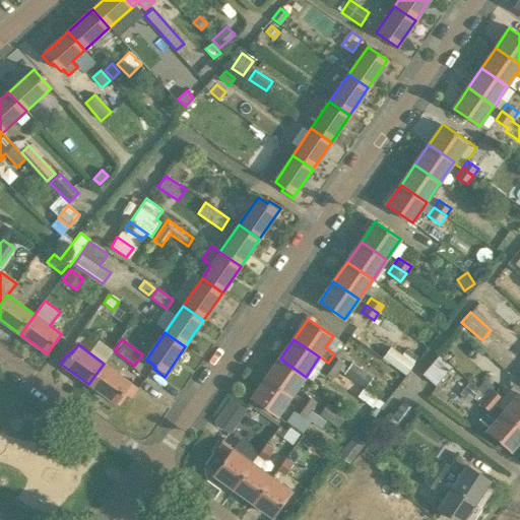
[(390,347),(382,359),(405,376),(413,364),(390,347)]
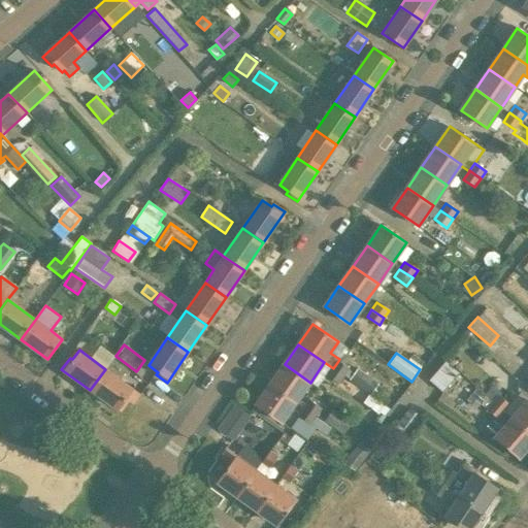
[(338,361),(333,368),(343,375),(349,368),(338,361)]
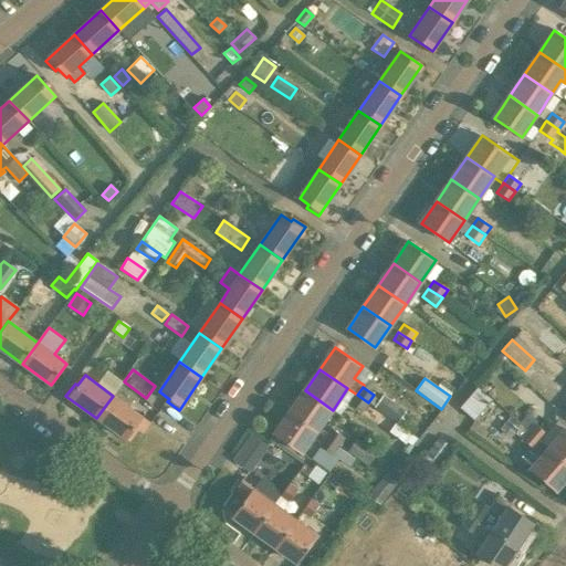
[(492,400),(477,388),(460,408),(474,420),(492,400)]
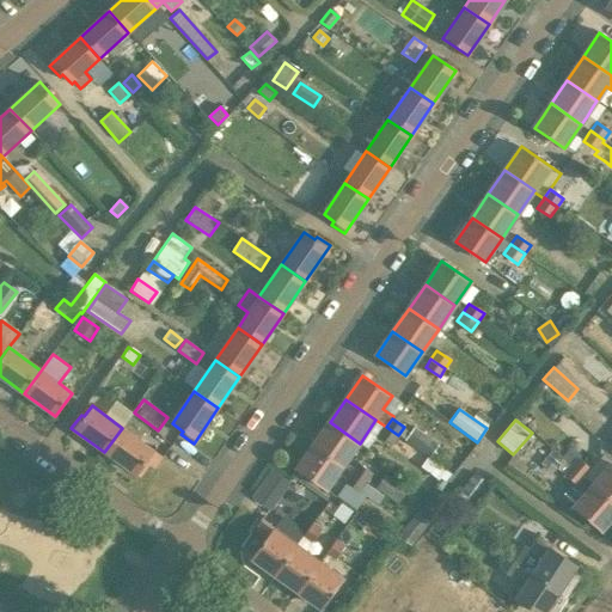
[(360,444),(330,422),(313,446),(343,466),(360,444)]
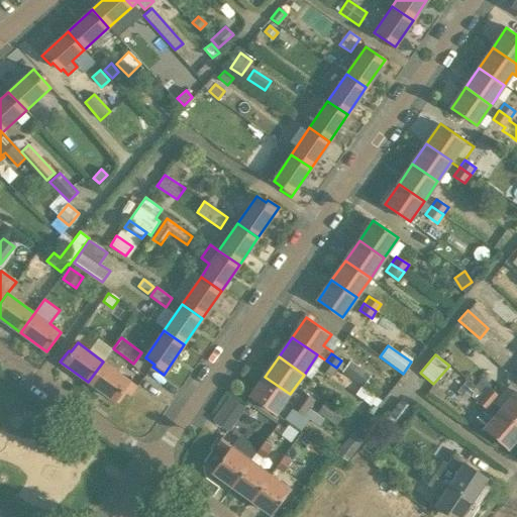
[(326,360),(320,369),(331,377),(336,368),(326,360)]
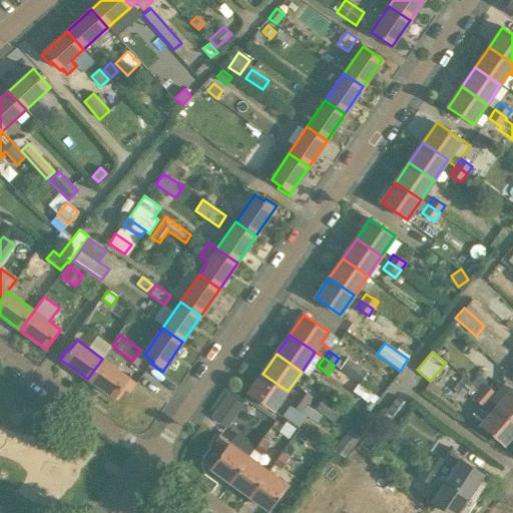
[(339,358),(334,365),(340,369),(339,370),(360,384),(368,372),(347,358),(345,362),(339,358)]
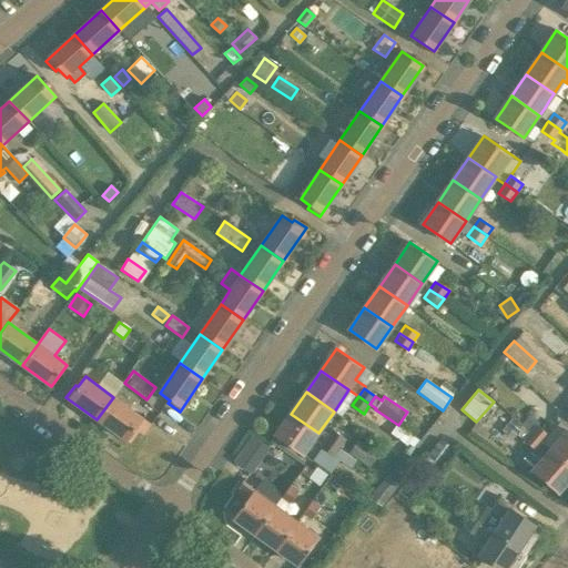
[(151,424),(144,419),(113,397),(97,419),(131,444),(140,433),(143,435),(151,424)]
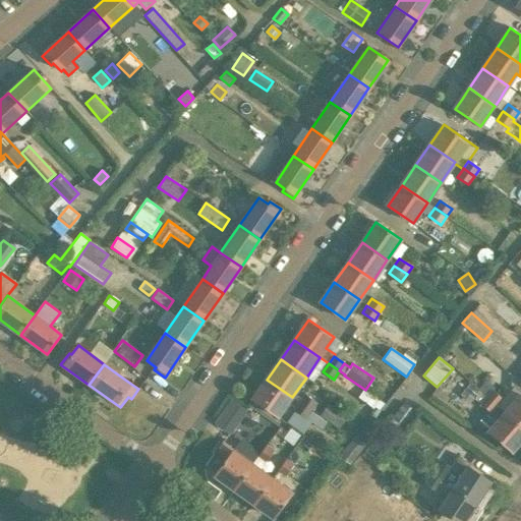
[(278,417),(292,397),(267,380),(252,400),(278,417)]
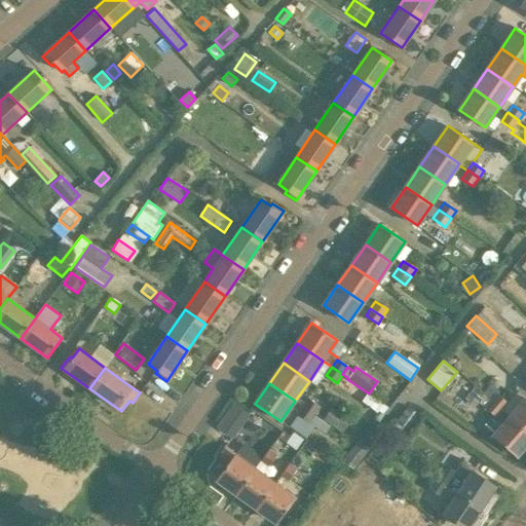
[(483,393),(475,385),(468,392),(477,401),(483,393)]
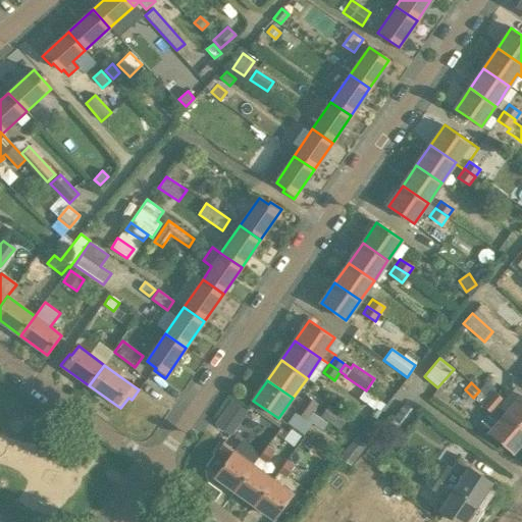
[(492,389),(486,397),(497,406),(503,399),(492,389)]
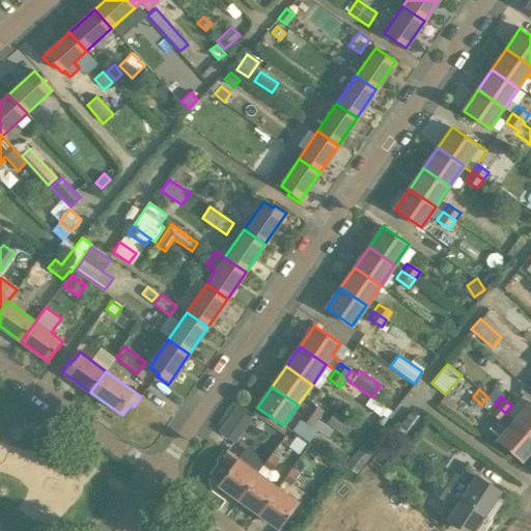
[(317,418),(323,411),(310,402),(305,410),(317,418)]
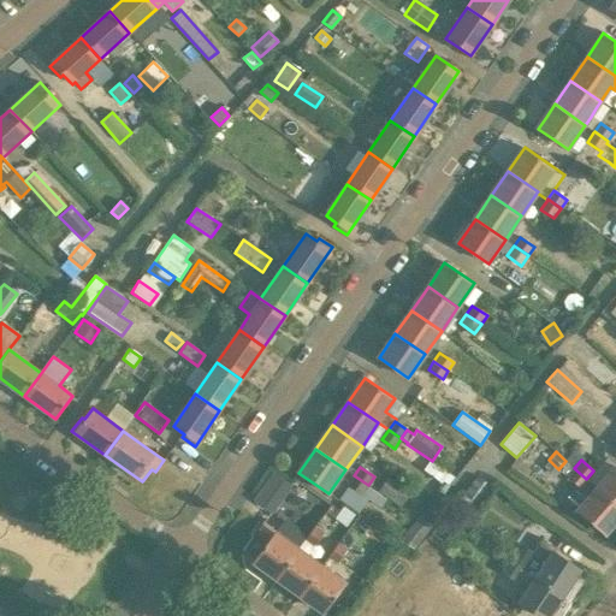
[(579,487),(586,479),(574,468),(567,477),(579,487)]
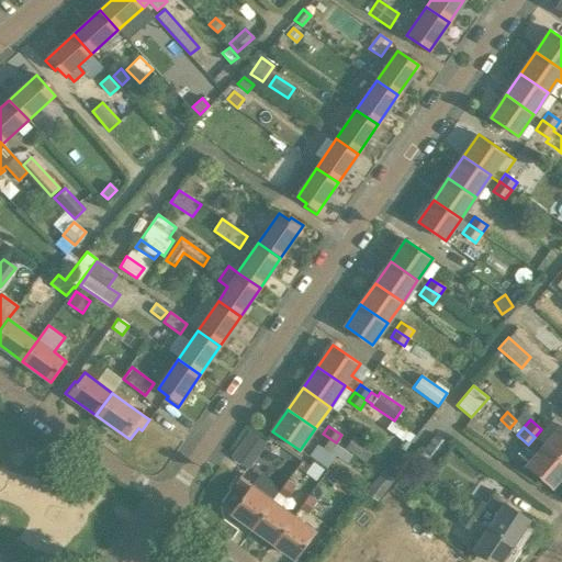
[(561,427),(546,447),(561,461),(561,427)]
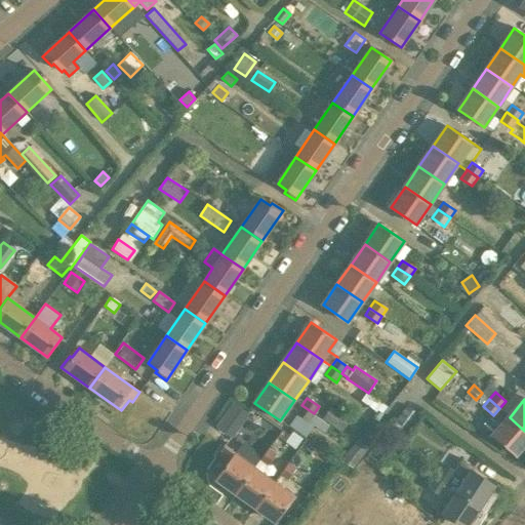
[(249,414),(234,402),(218,423),(235,435),(249,414)]
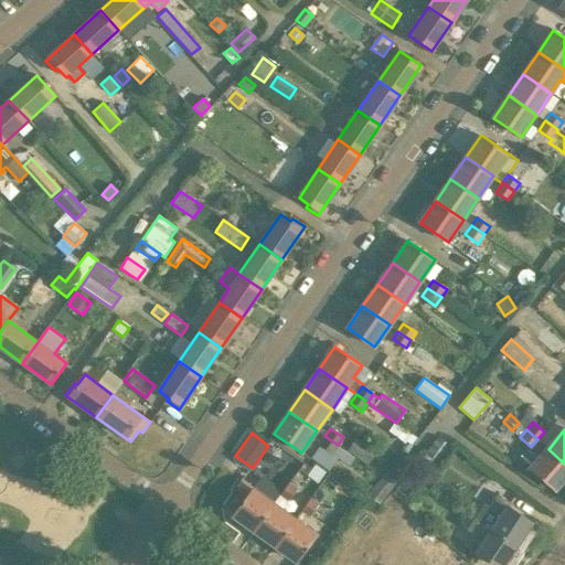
[(324,436),(319,445),(332,454),(338,445),(324,436)]
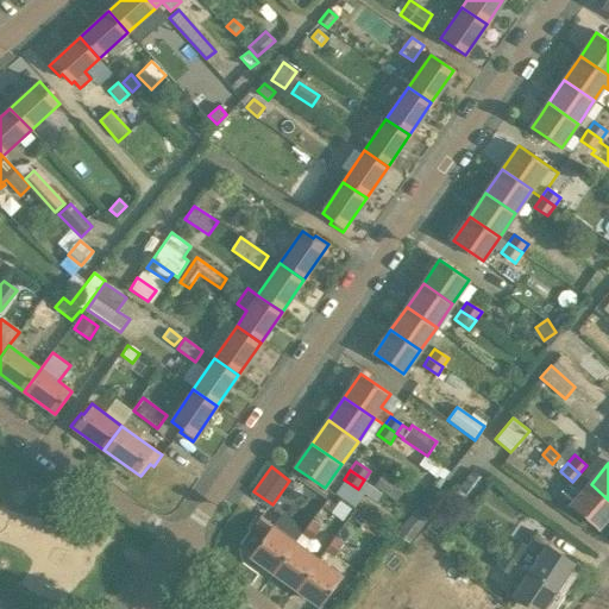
[(487,482),(471,471),(449,502),(464,513),(487,482)]
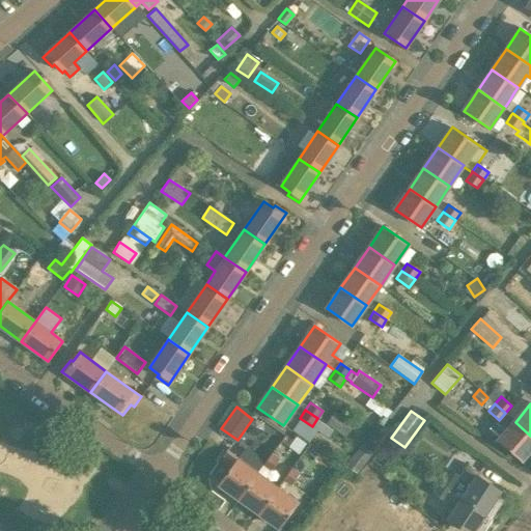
[(334,412),(326,424),(345,437),(354,425),(334,412)]
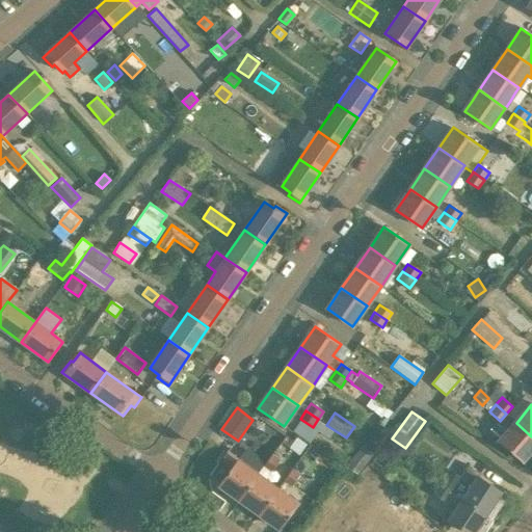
[(508,416),(506,414),(500,421),(497,424),(507,433),(500,442),(523,462),(531,450),(531,436),(516,423),(508,416)]
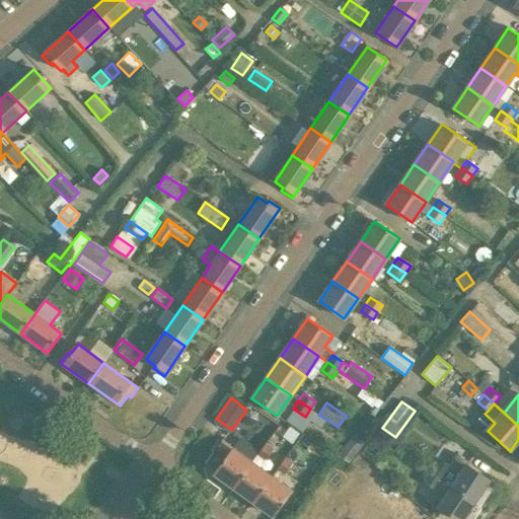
[(320,427),(325,420),(316,414),(311,421),(320,427)]
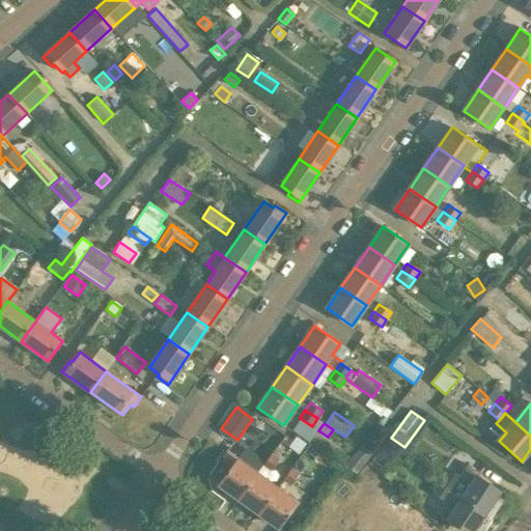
[(297,437),(288,447),(298,454),(306,444),(297,437)]
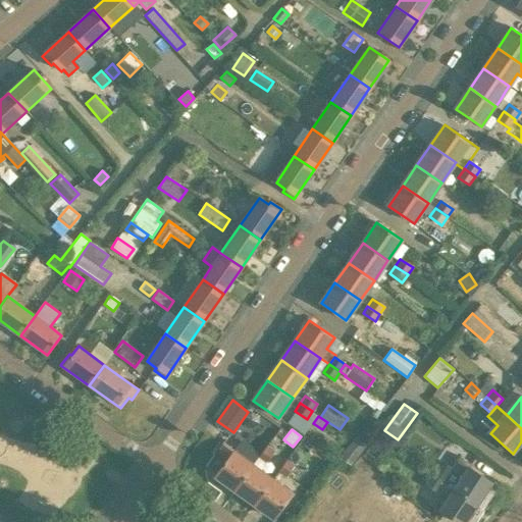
[(367,446),(355,436),(340,457),(351,465),(367,446)]
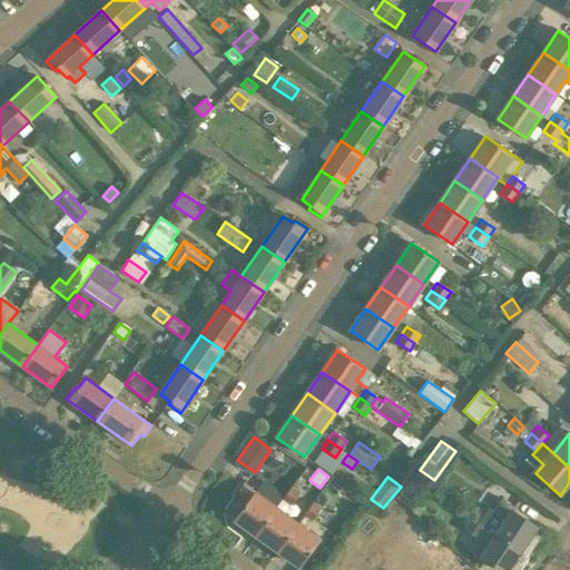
[(302,491),(293,484),(278,505),(282,508),(286,502),(292,505),(302,491)]
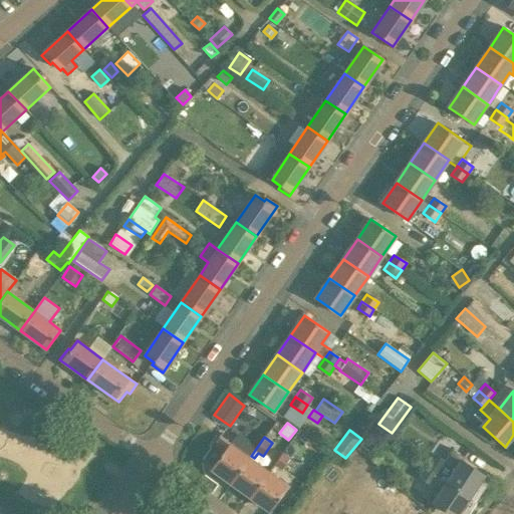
[(212,468),(232,482),(249,459),(220,438),(214,446),(223,453),(212,468)]
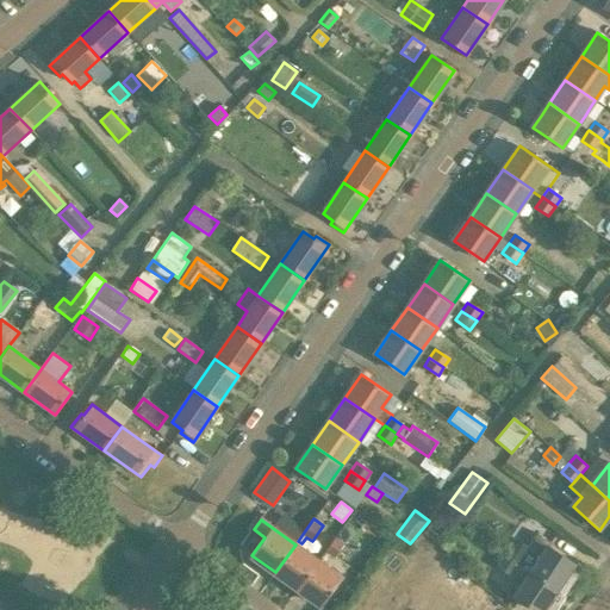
[(335,535),(325,551),(330,553),(335,556),(346,542),(335,535)]
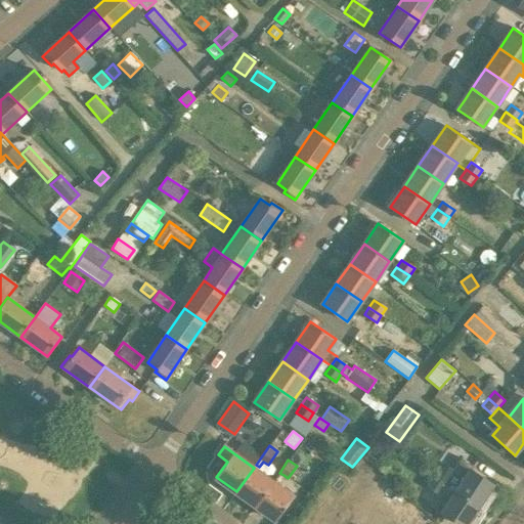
[(444,466),(435,478),(480,508),(493,486),(470,471),(472,468),(462,461),(454,472),(444,466)]
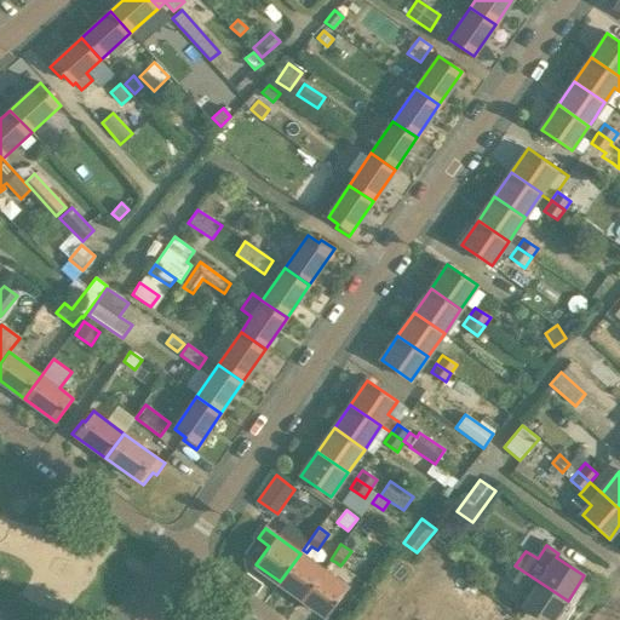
[(323,570),(300,554),(280,581),(303,598),(323,570)]
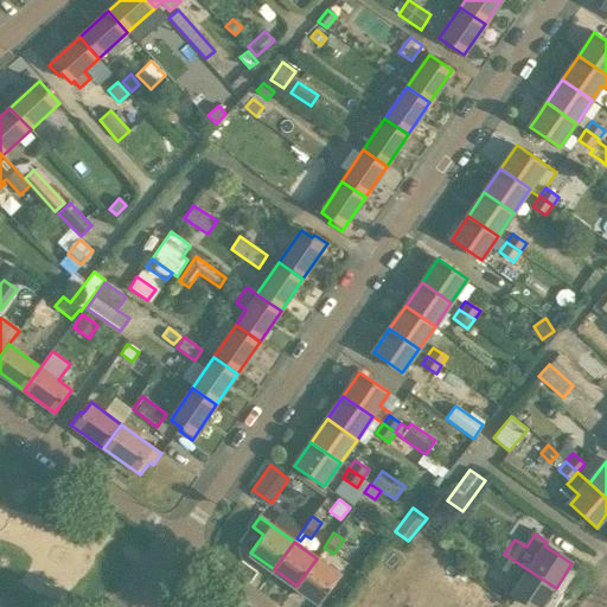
[(531,606),(543,606),(556,588),(504,554),(498,563),(522,579),(512,594),(531,606)]
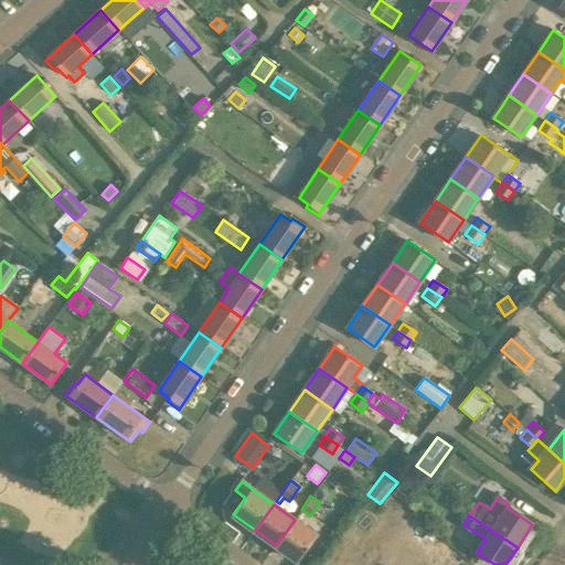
[(317,535),(295,520),(276,545),(298,562),(317,535)]
